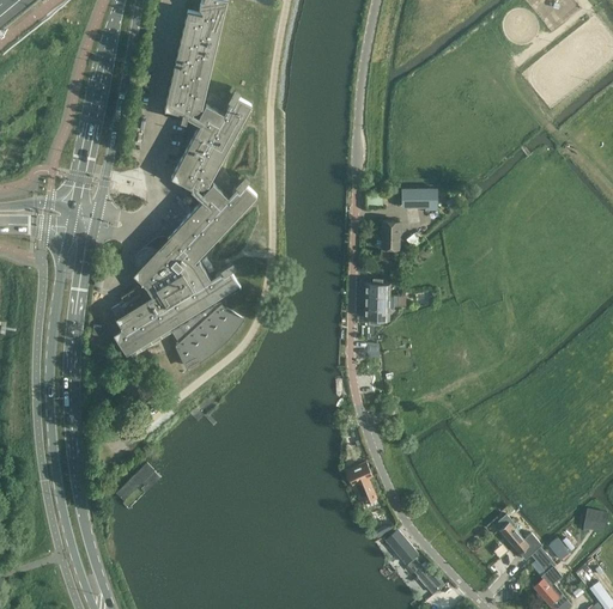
[(213,180),(252,108),(238,101),(241,95),(235,91),(229,103),(231,104),(224,116),(206,107),(200,119),(194,116),(194,114),(195,114),(196,114),(198,114),(199,113),(200,111),(200,110),(201,110),(201,109),(201,108),(201,107),(200,105),(200,104),(199,104),(198,103),(196,103),(198,99),(205,102),(228,2),(218,0),(205,0),(204,4),(201,2),(200,11),(202,16),(202,17),(188,13),(164,113),(180,116),(182,117),(181,123),(187,126),(188,121),(200,127),(171,181),(184,187),(186,188),(193,192),(192,194),(202,203),(157,253),(156,251),(155,250),(152,250),(151,250),(149,249),(147,249),(146,250),(145,250),(144,250),(141,251),(140,253),(139,254),(138,255),(137,256),(137,257),(135,259),(135,261),(135,263),(135,265),(135,266),(135,268),(137,269),(138,272),(134,276),(145,287),(140,291),(139,288),(121,299),(123,304),(110,311),(122,330),(114,336),(116,341),(119,339),(120,341),(117,342),(126,357),(169,330),(171,334),(171,333),(178,345),(176,347),(186,370),(187,369),(192,366),(193,367),(202,363),(213,354),(224,345),(235,334),(232,333),(241,322),(242,322),(242,321),(225,311),(226,310),(226,309),(226,308),(225,305),(225,304),(224,302),(223,302),(241,291),(230,274),(237,269),(234,265),(220,272),(223,274),(211,281),(199,261),(258,199),(246,188),(250,182),(246,177),(236,188),(237,189),(229,200),(213,186),(202,196),(198,192),(199,190),(200,190),(201,190),(202,192),(204,190),(206,190),(206,189),(207,189),(207,188),(208,188),(213,180)]
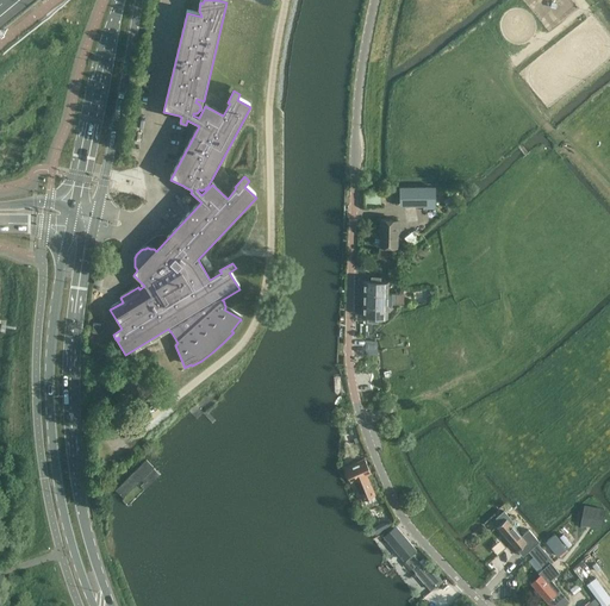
[(436,188),(399,187),(399,207),(435,208),(436,188)]
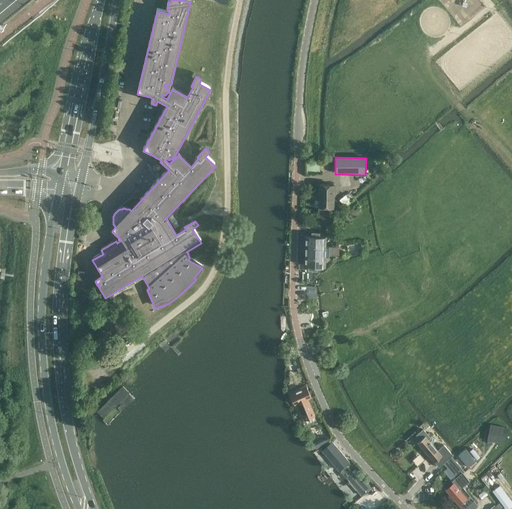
[(314,161),(305,161),(304,177),(314,177),(314,166),(314,161)]
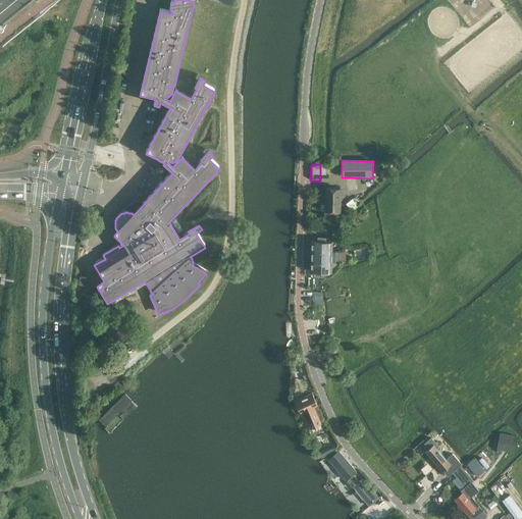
[(329,166),(320,166),(320,175),(329,175),(329,166)]
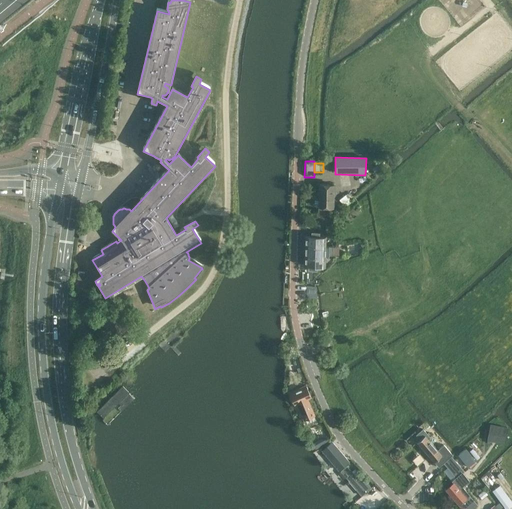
[(319,209),(334,210),(334,197),(335,198),(336,187),(319,187),(319,209)]
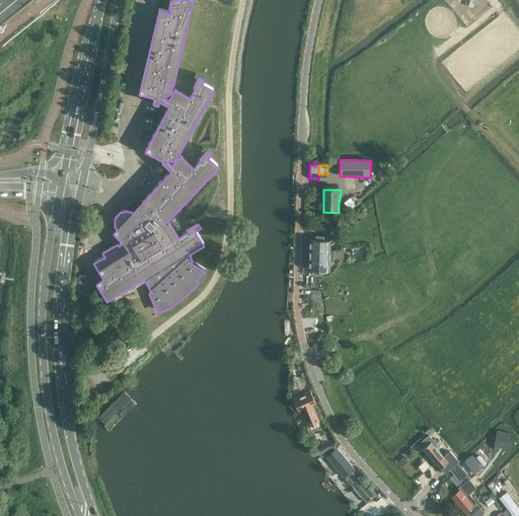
[(309,242),(309,252),(329,252),(329,242),(323,242),(323,238),(317,238),(317,242),(309,242)]
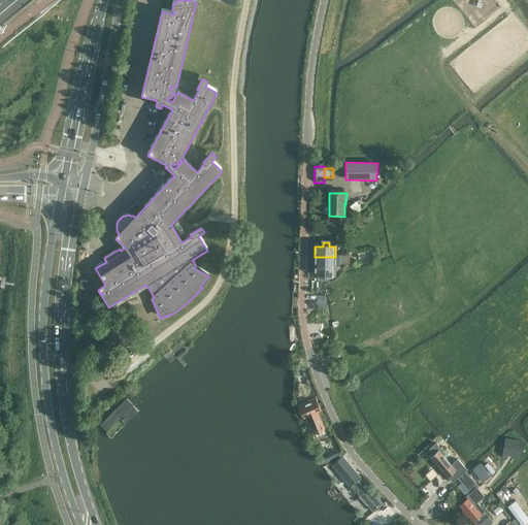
[(315,257),(315,266),(335,266),(335,257),(315,257)]
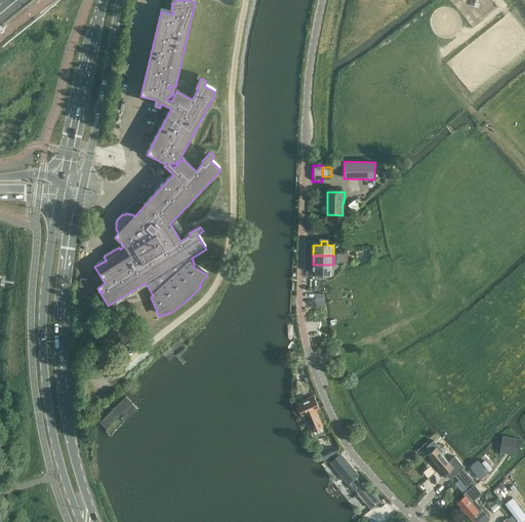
[(313,265),(312,275),(318,275),(317,280),(324,280),(324,276),(332,276),(333,265),(313,265)]
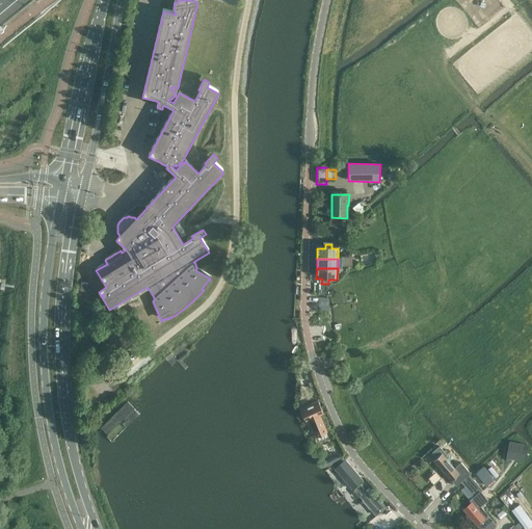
[(309,424),(316,441),(328,434),(321,418),(324,417),(318,402),(300,411),(307,425),(309,424)]
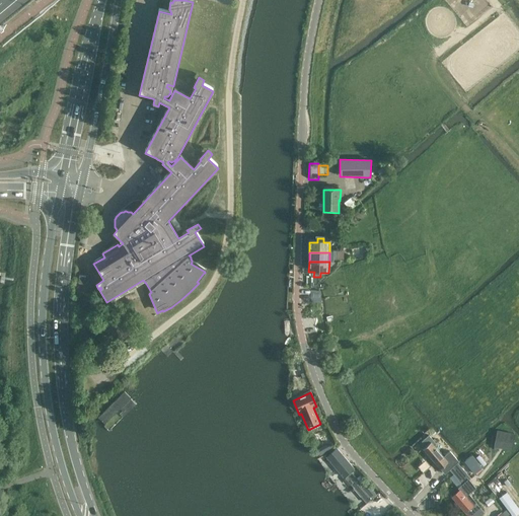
[(138,409),(125,394),(96,421),(109,435),(138,409)]
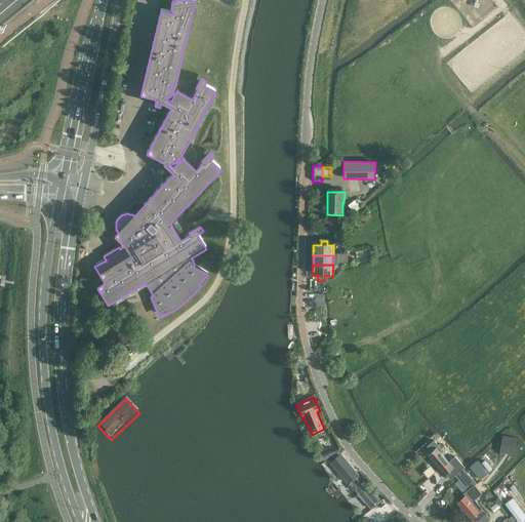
[(519,456),(522,440),(503,437),(501,453),(519,456)]
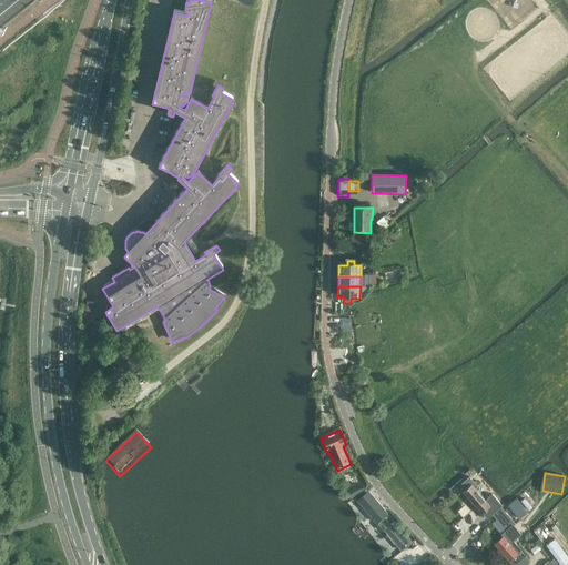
[(487,522),(495,515),(499,511),(490,500),(486,504),(474,491),(476,488),(473,485),(469,481),(463,486),(467,491),(463,494),(487,522)]
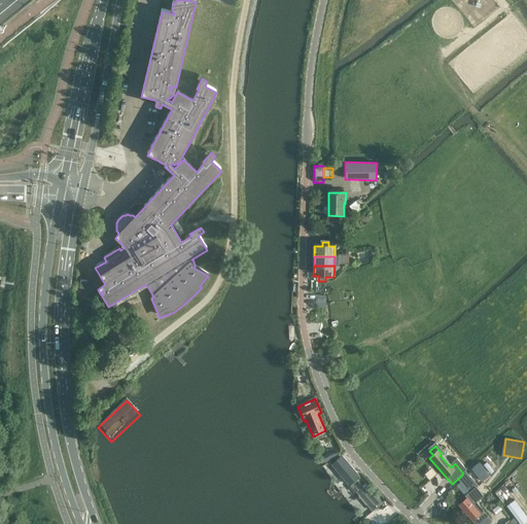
[(358,479),(341,458),(331,466),(349,487),(358,479)]
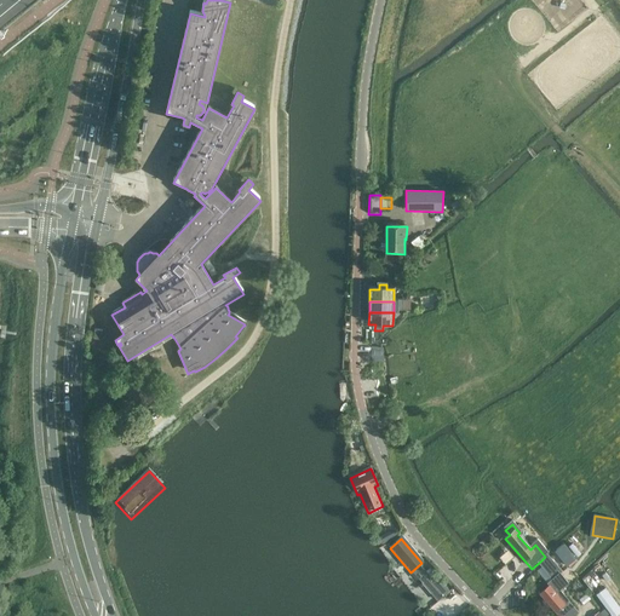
[(563,546),(556,553),(570,569),(578,562),(563,546)]
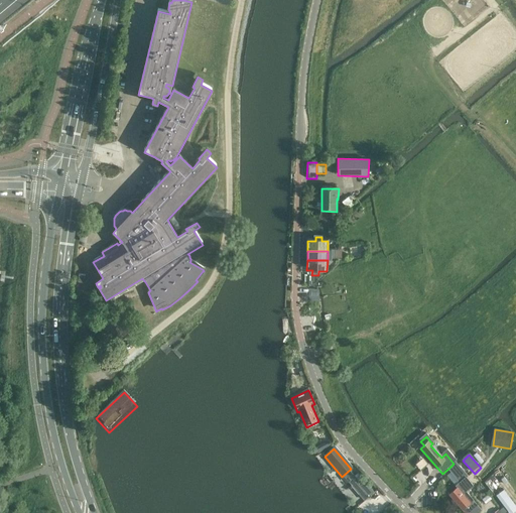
[(449,497),(463,512),(470,512),(474,509),(471,505),(474,503),(466,494),(473,488),(466,479),(468,478),(456,464),(447,471),(460,485),(456,488),(458,490),(449,497)]
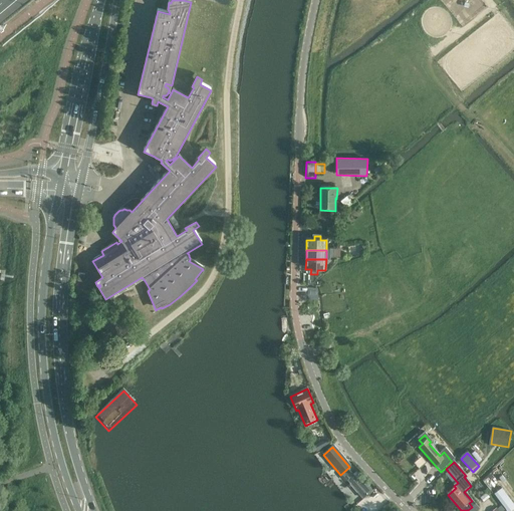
[(348,471),(342,477),(362,501),(371,493),(358,478),(355,480),(348,471)]
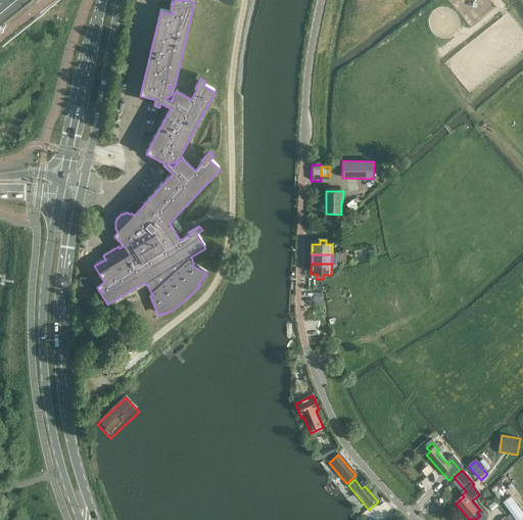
[(522,519),(522,513),(512,498),(504,504),(515,519),(522,519)]
